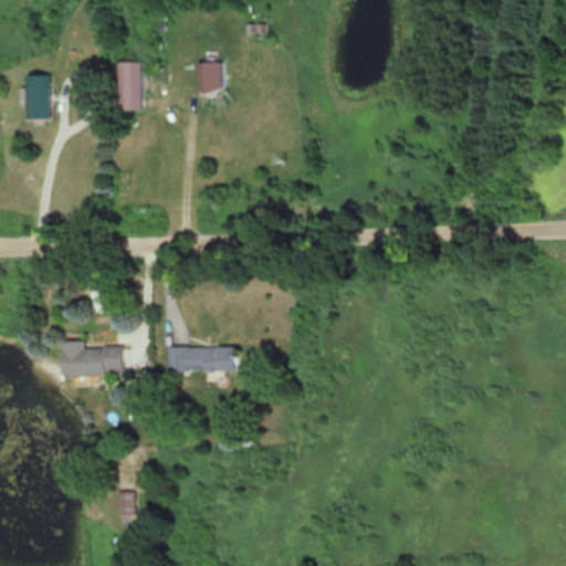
[(122,111),(144,111),(144,61),(122,61),(122,111)]
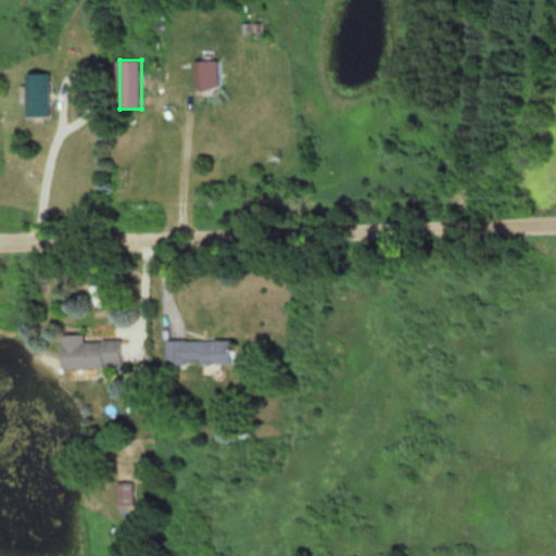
[(219,89),(219,61),(196,61),(197,89),(219,89)]
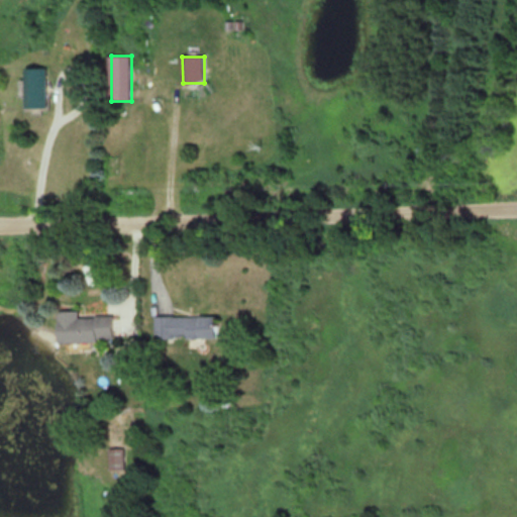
[(25,109),(47,109),(47,69),(25,69),(25,109)]
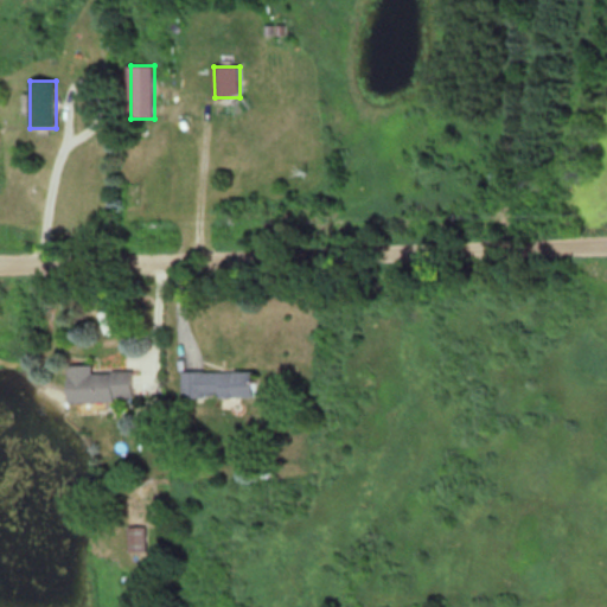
[(70,365),(70,402),(135,402),(134,371),(95,371),(95,365),(70,365)]
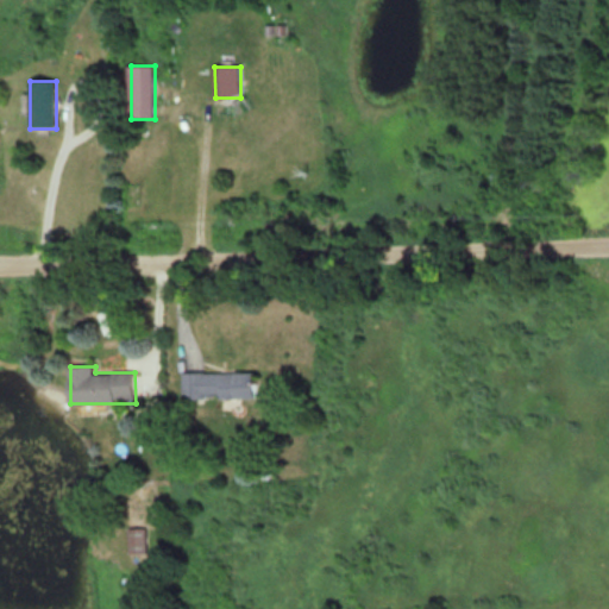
[(258,399),(258,372),(184,372),(184,399),(258,399)]
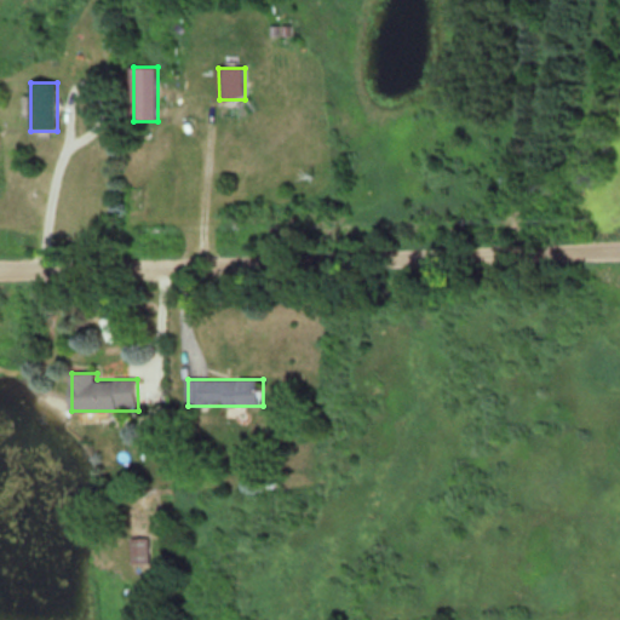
[(149,538),(132,538),(132,564),(149,564),(149,538)]
